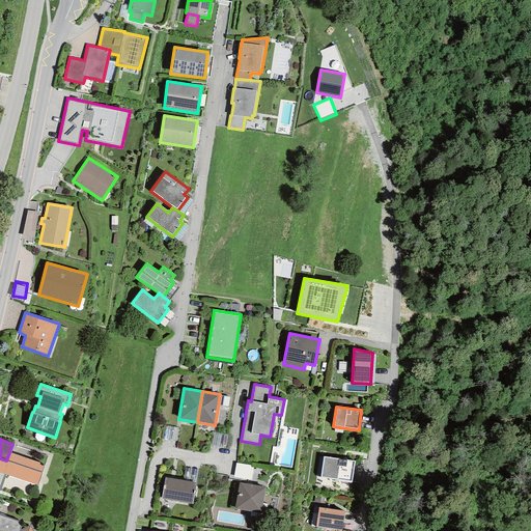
[(0,458),(0,472),(37,485),(44,467),(39,465),(40,463),(9,452),(6,460),(0,458)]
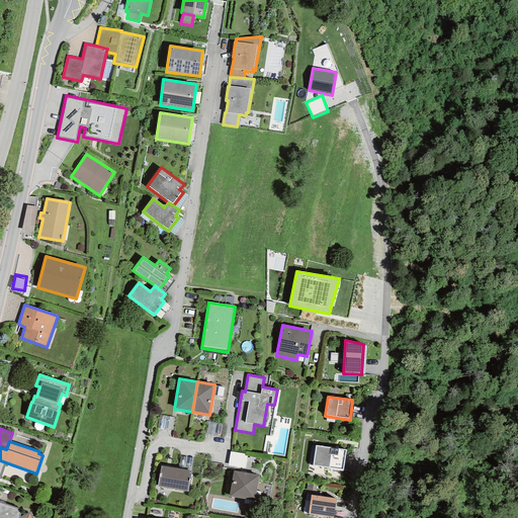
[(346,450),(316,446),(313,465),(343,470),(346,450)]
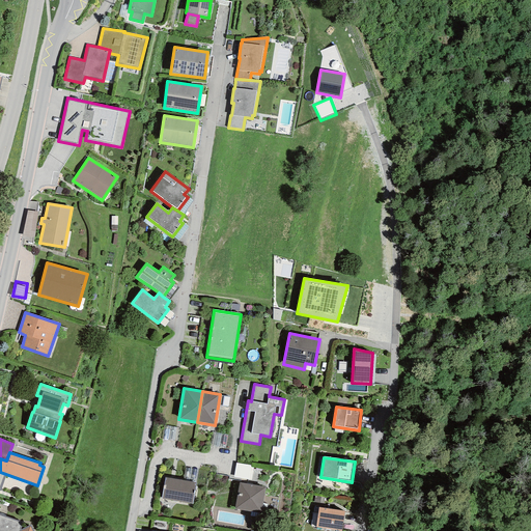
[(250,465),(236,463),(233,477),(251,480),(253,467),(250,467),(250,465)]
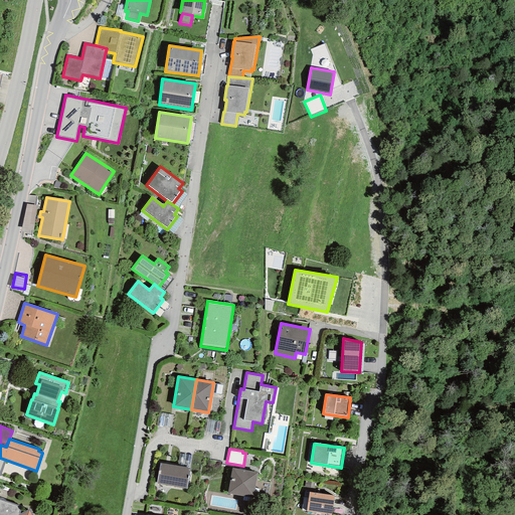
[(190,469),(160,464),(157,483),(186,488),(190,469)]
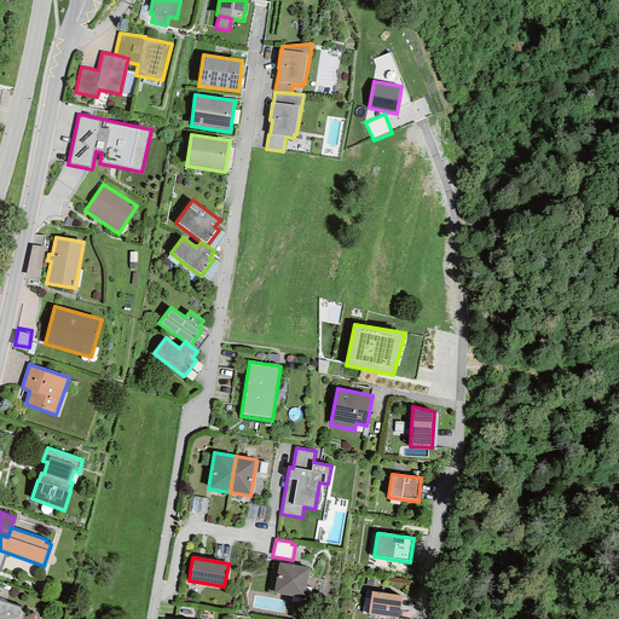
[(310,568),(279,562),(275,593),(305,597),(310,568)]
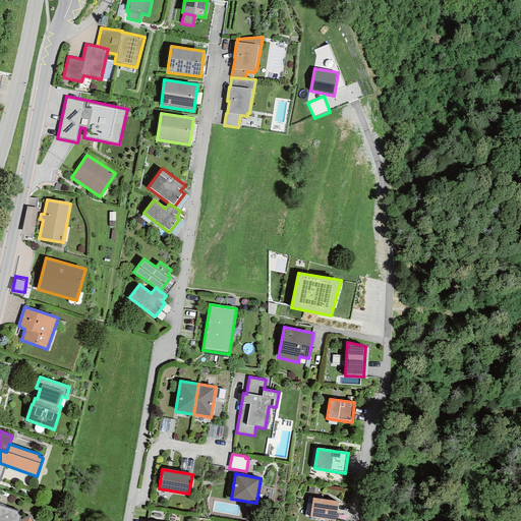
[(338,502),(312,499),(310,517),(335,520),(338,502)]
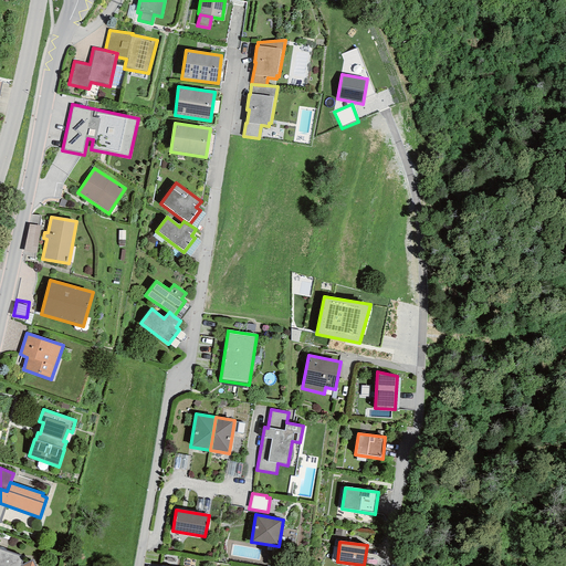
[(24,558),(0,549),(0,565),(35,565),(32,559),(22,565),(22,564),(24,558)]
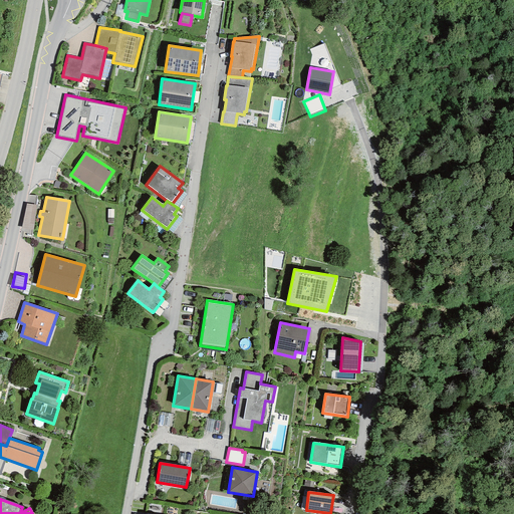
All buildings are outlined.
